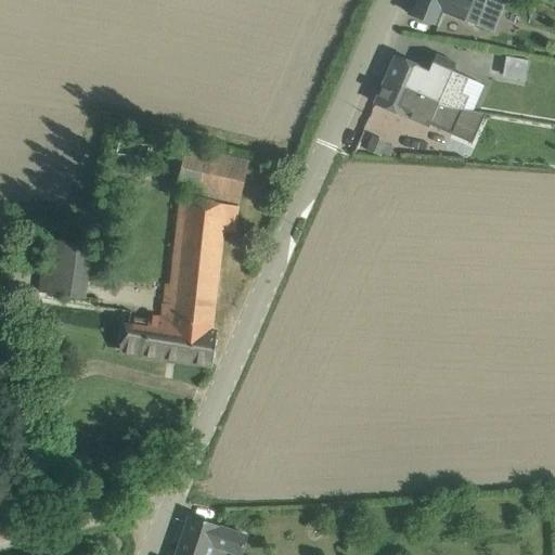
[(414,0),(409,13),(438,25),(443,11),(477,24),(487,0),(414,0)]
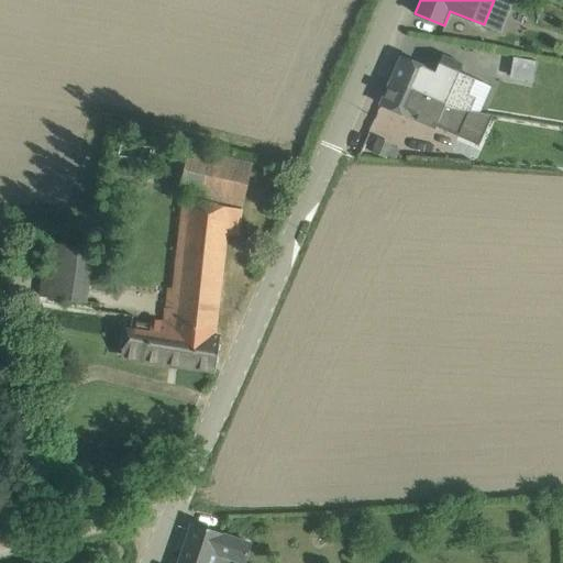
[(401,56),(390,80),(453,108),(470,111),(475,98),(468,95),(474,80),(457,74),(462,64),(442,56),(435,72),(401,56)]
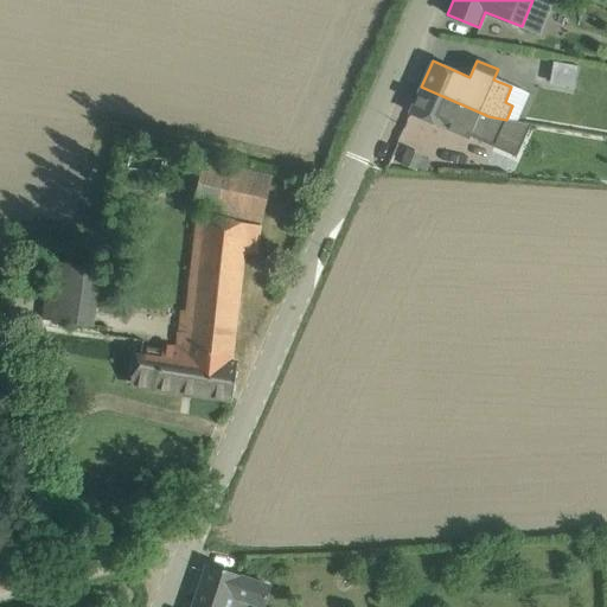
[(580,66),(554,62),(550,80),(576,84),(580,66)]
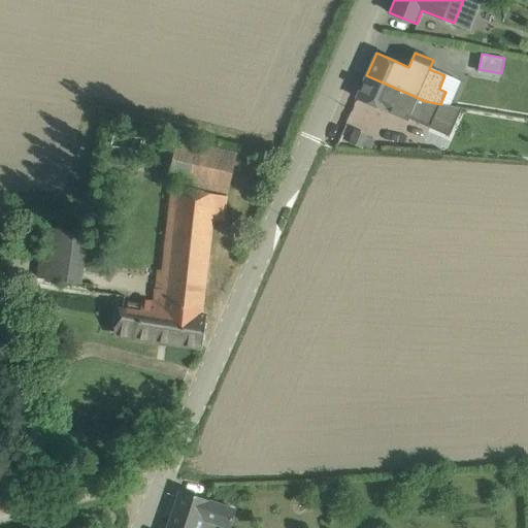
[(366,75),(356,98),(387,111),(387,110),(406,119),(407,117),(431,127),(440,104),(425,101),(366,75)]
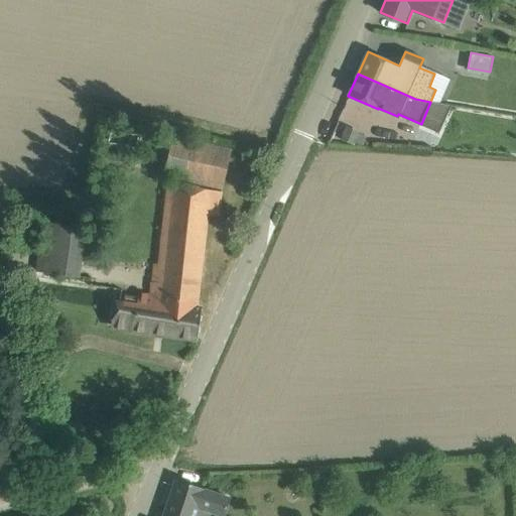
[(341,143),(355,148),(357,145),(364,148),(368,140),(361,136),(361,135),(346,129),(341,143)]
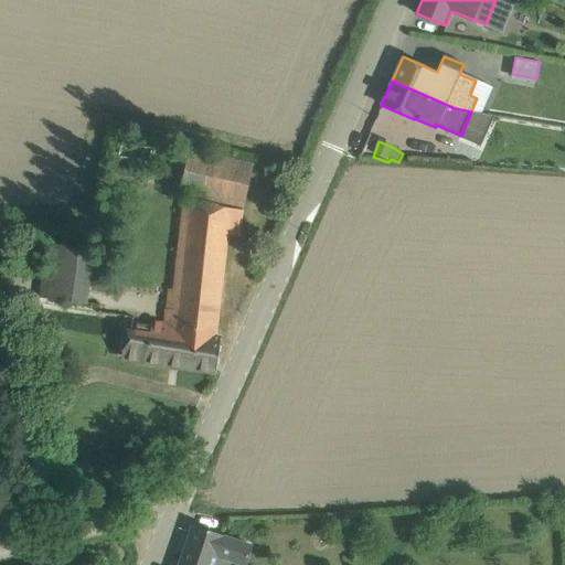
[(190,148),(180,192),(243,208),(253,163),(190,148)]
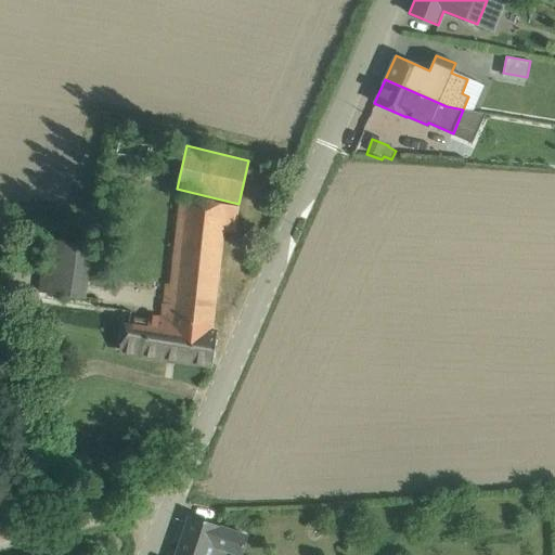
[(121,350),(213,364),(218,334),(213,333),(229,232),(240,233),(243,207),(186,198),(172,285),(167,285),(159,330),(125,324),(121,350)]
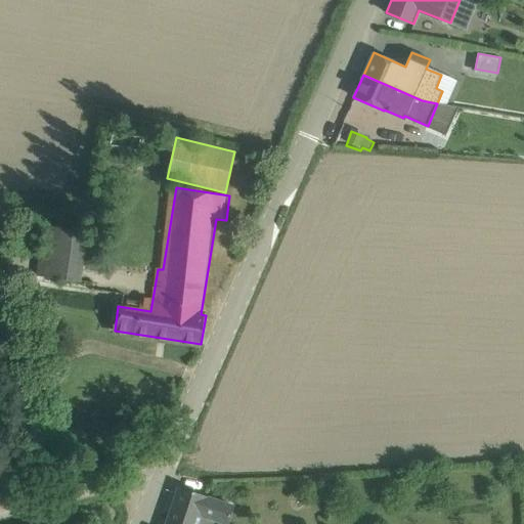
[(39,254),(36,273),(42,274),(78,279),(85,233),(49,227),(45,255),(39,254)]
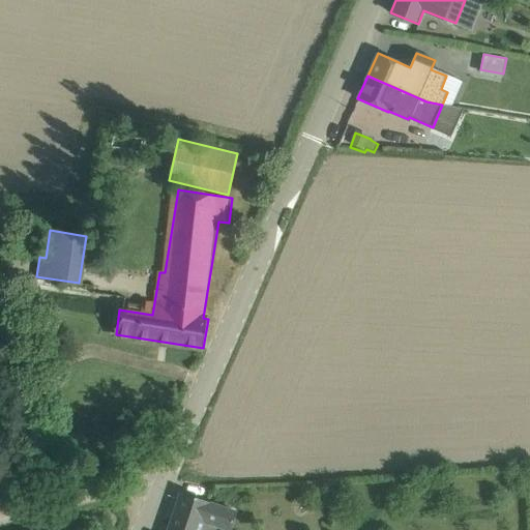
[(181,493),(168,529),(211,529),(213,524),(216,525),(230,529),(236,511),(201,499),(181,493)]
